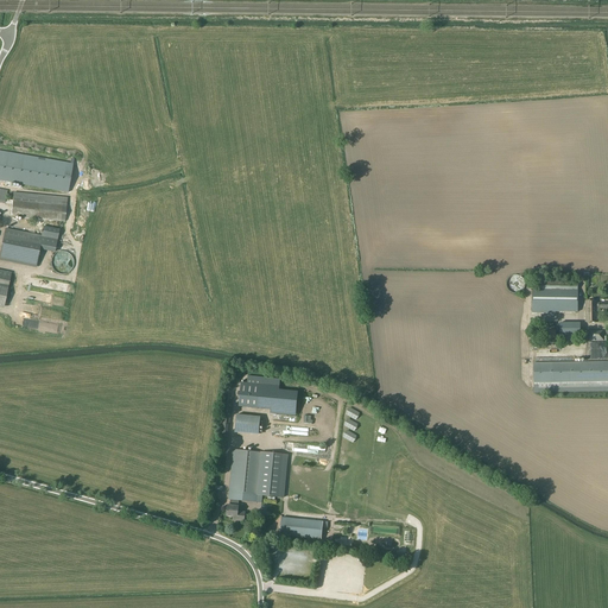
[(0,151),(0,179),(69,191),(74,164),(70,164),(0,151)]
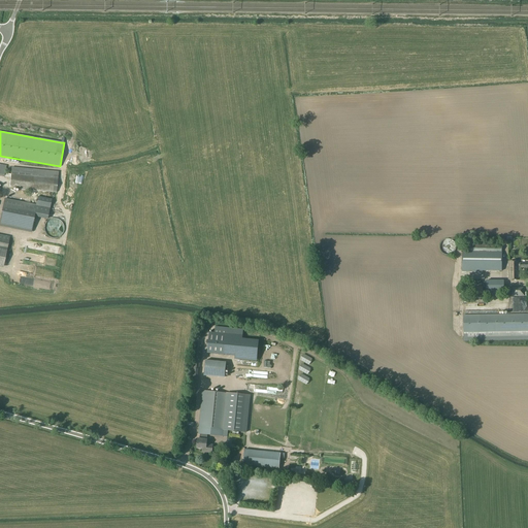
[(0,164),(0,176),(4,177),(4,176),(10,177),(9,188),(57,193),(59,171),(11,167),(11,174),(5,173),(6,165),(3,165),(0,164)]
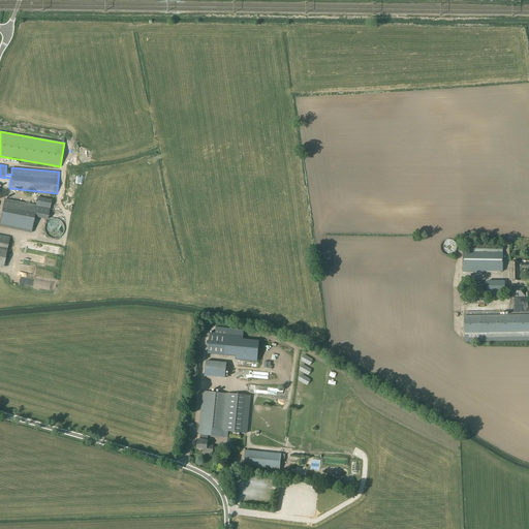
[(68,190),(69,186),(60,185),(60,191),(62,191),(62,197),(66,197),(67,190),(68,190)]
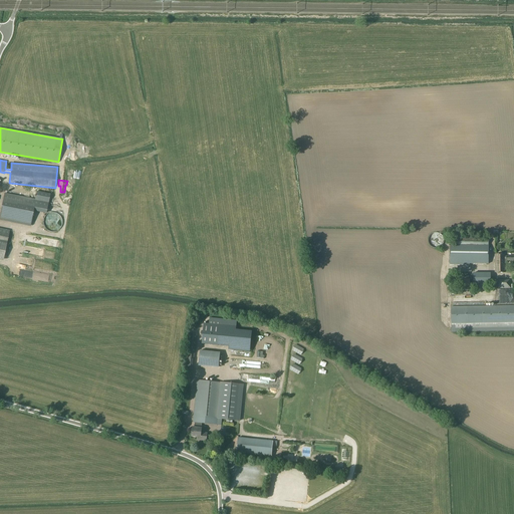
[(36,191),(34,200),(35,200),(48,203),(50,194),(36,191)]
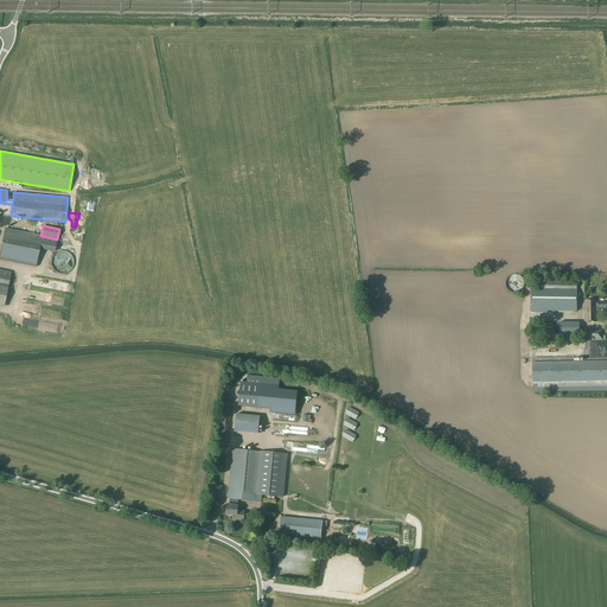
[(0,259),(36,267),(42,236),(40,236),(6,229),(0,254),(0,259)]
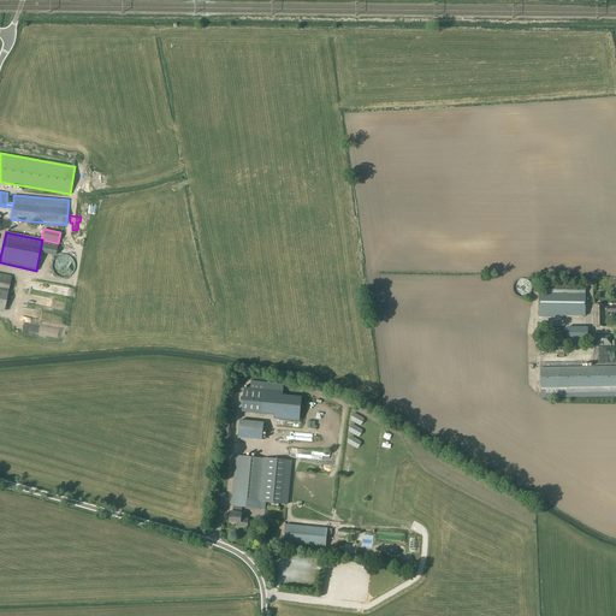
[(66,262),(67,259),(53,255),(49,273),(67,278),(71,264),(66,262)]
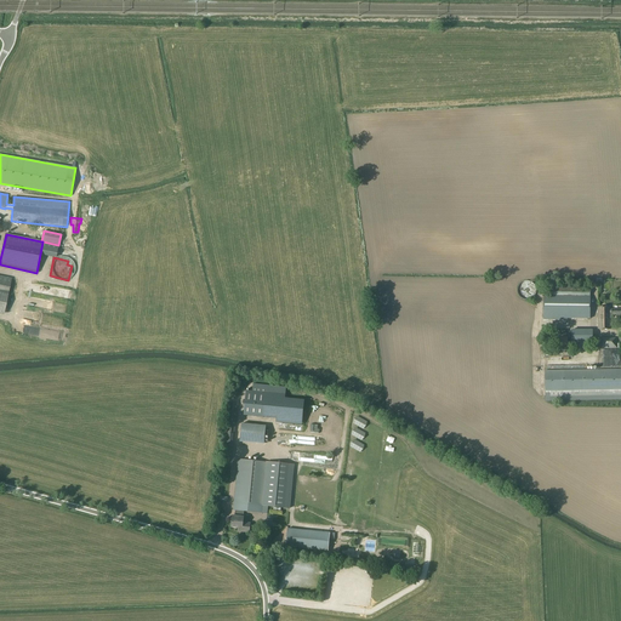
[(0,275),(0,309),(5,312),(12,278),(0,275)]
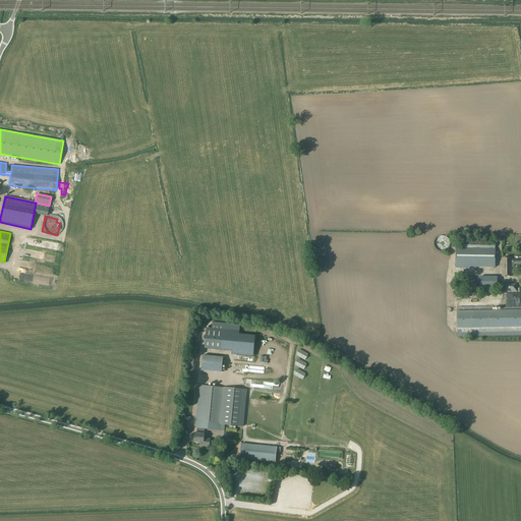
[(436,247),(444,244),(441,236),(432,239),(436,247)]
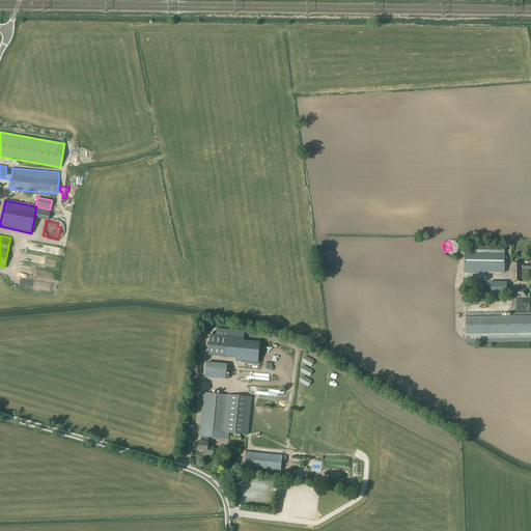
[(471,242),(471,253),(465,252),(465,274),(484,274),(484,273),(504,273),(505,243),(471,242)]
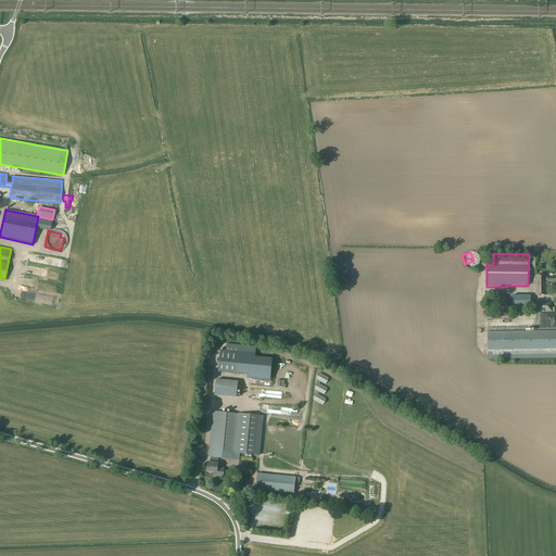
[(535,275),(535,294),(546,294),(546,282),(547,281),(547,282),(555,281),(555,276),(547,277),(546,277),(546,275),(535,275)]
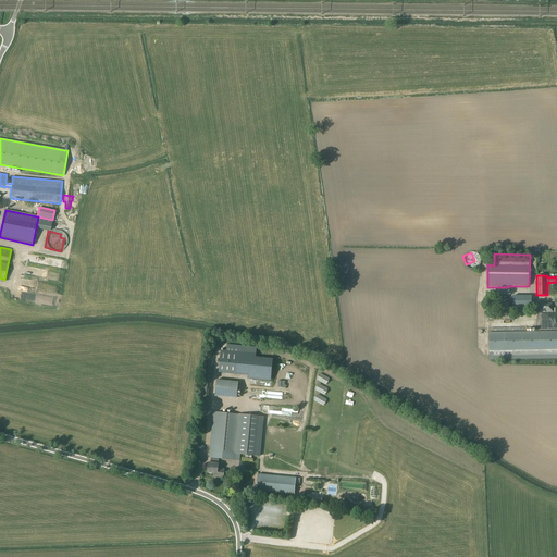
[(512,304),(512,308),(512,312),(532,312),(532,296),(512,296),(512,299),(512,304)]
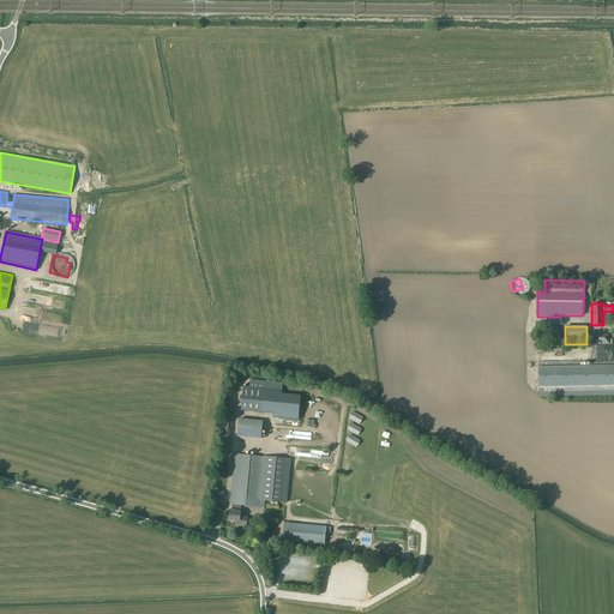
[(565,335),(565,330),(559,330),(559,332),(547,332),(547,339),(565,339),(565,335)]
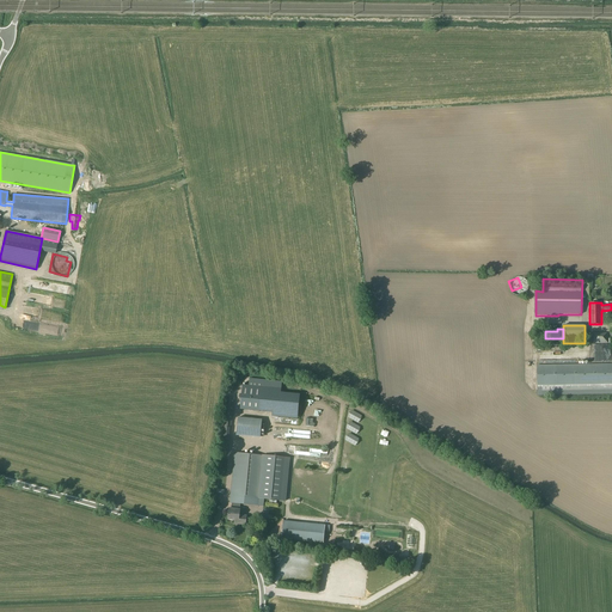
[(594,360),(611,359),(611,348),(606,348),(606,344),(594,344),(594,360)]
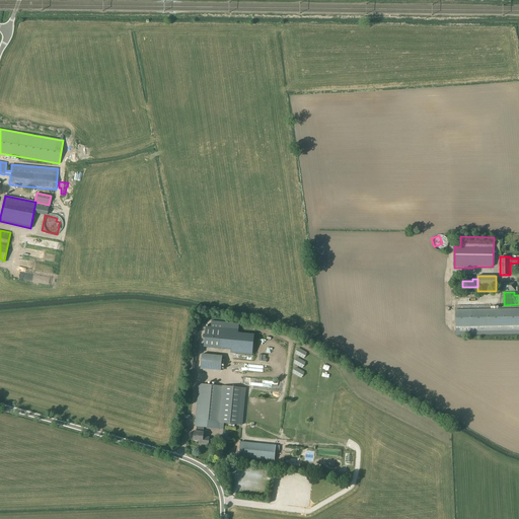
[(518,308),(455,309),(455,330),(518,329),(518,308)]
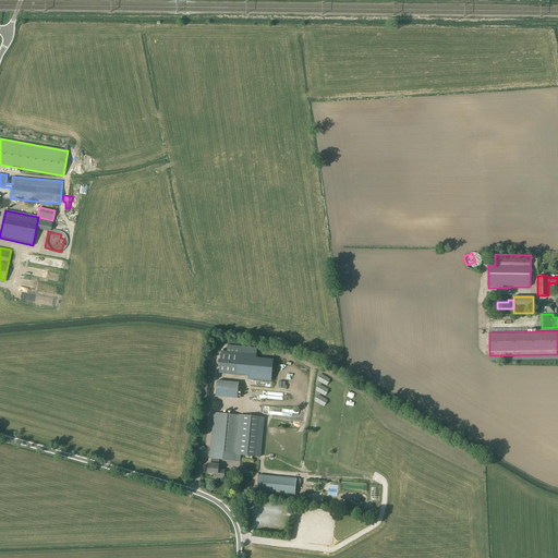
[(221,351),(219,373),(237,375),(239,352),(256,354),(257,348),(228,344),(227,351),(221,351)]
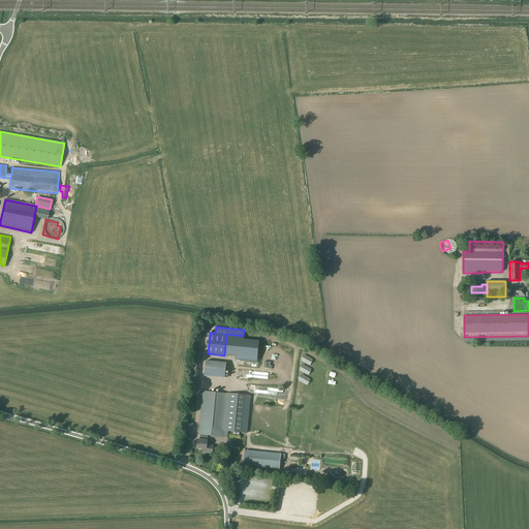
[(253,356),(253,352),(250,352),(250,351),(242,351),(242,346),(251,346),(251,342),(240,342),(240,347),(237,347),(237,353),(241,353),(241,356),(253,356)]
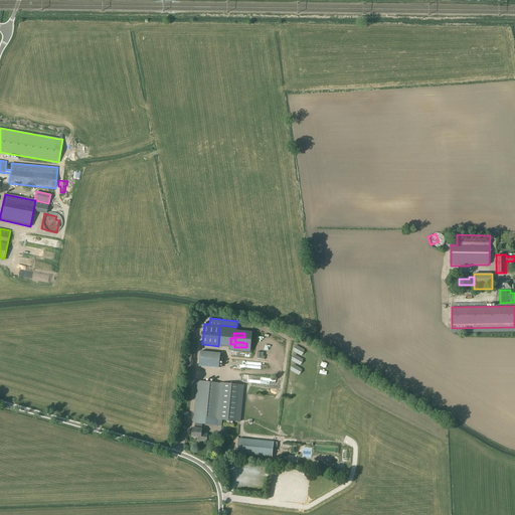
[(198,366),(218,368),(220,354),(200,352),(198,366)]
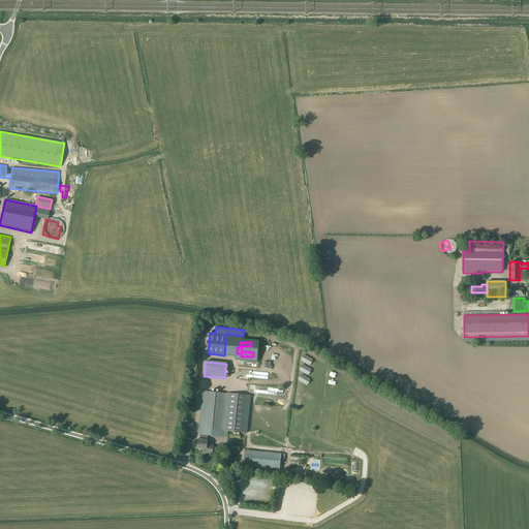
[(198,439),(197,449),(207,449),(207,453),(212,454),(213,446),(207,445),(208,440),(207,440),(208,436),(223,437),(224,431),(247,433),(250,396),(203,392),(198,435),(200,435),(200,440),(198,439)]
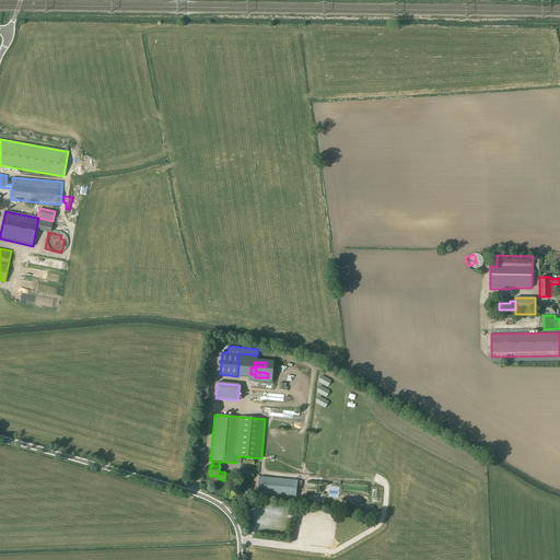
[(257,493),(295,497),(298,481),(259,477),(257,493)]
